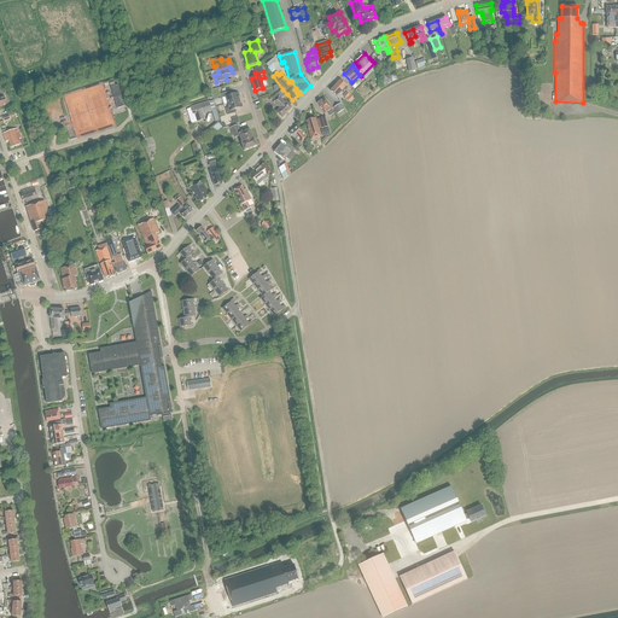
[(343,89),(347,86),(340,80),(336,86),(343,93),(345,91),(343,89)]
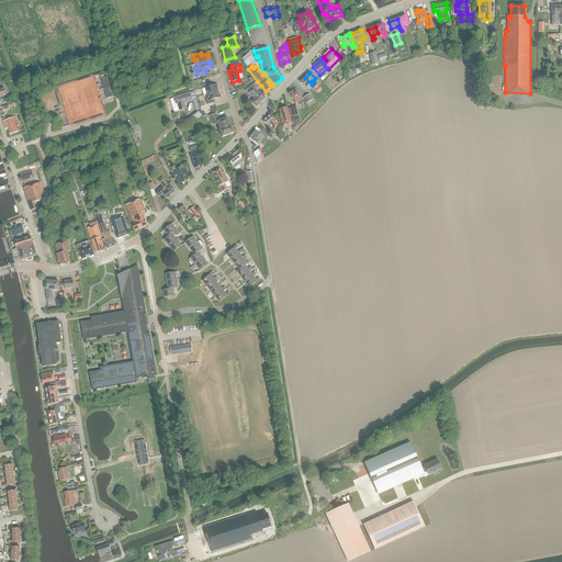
[(113,97),(110,87),(108,77),(104,78),(103,75),(100,76),(101,79),(103,89),(107,99),(113,97)]
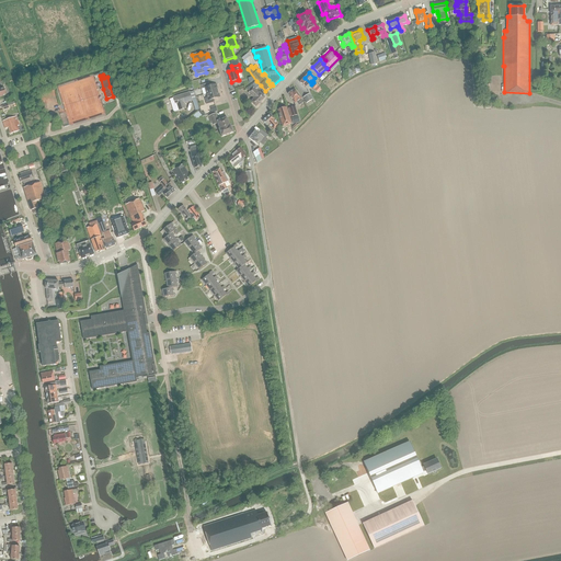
[(310,87),(311,84),(305,78),(300,82),(306,88),(308,84),(310,87)]
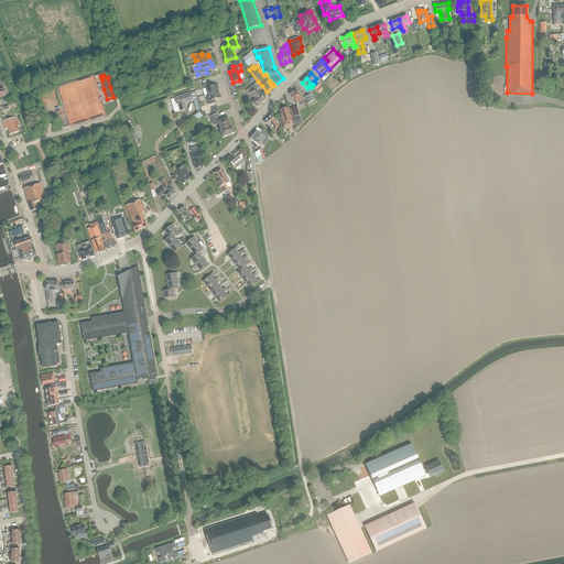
[(262,86),(258,82),(248,89),(251,93),(250,94),(256,99),(252,102),(258,107),(267,98),(261,93),(261,94),(257,89),(262,86)]
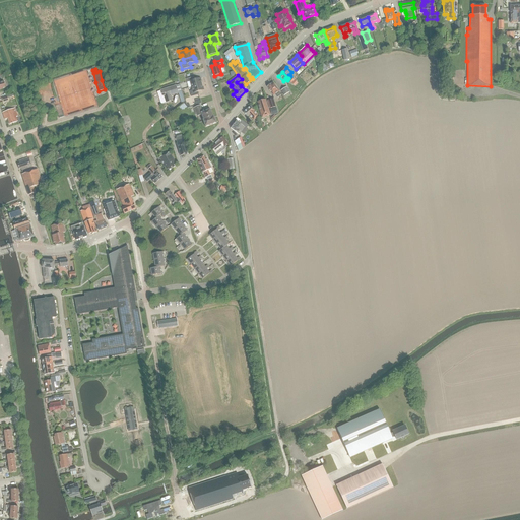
[(191,87),(201,84),(201,81),(200,78),(195,80),(194,77),(186,79),(187,82),(190,81),(191,87)]
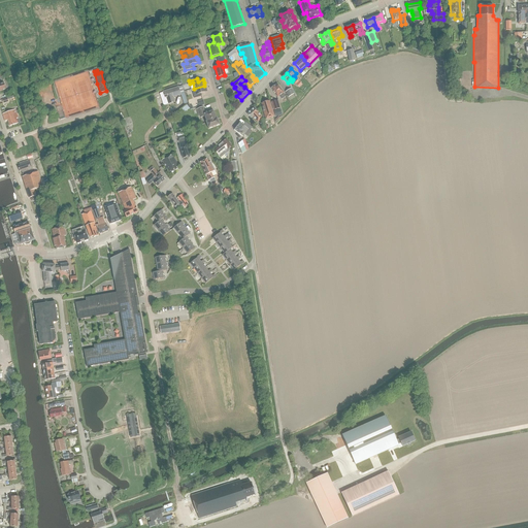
[(282,99),(286,96),(284,93),(277,85),(275,86),(271,89),(277,97),(279,96),(282,99)]
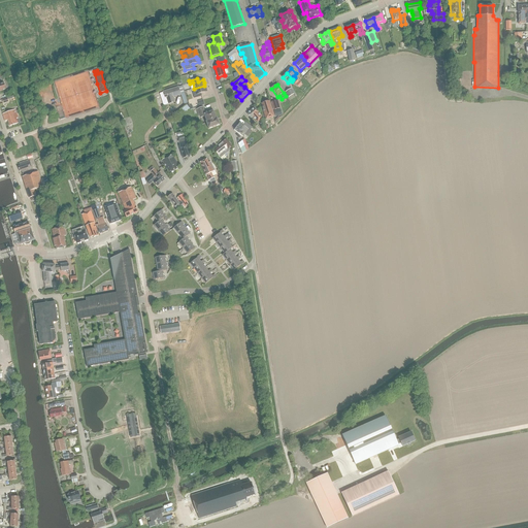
[(204,86),(194,89),(195,92),(193,93),(194,98),(202,96),(201,93),(207,92),(206,89),(205,89),(204,86)]
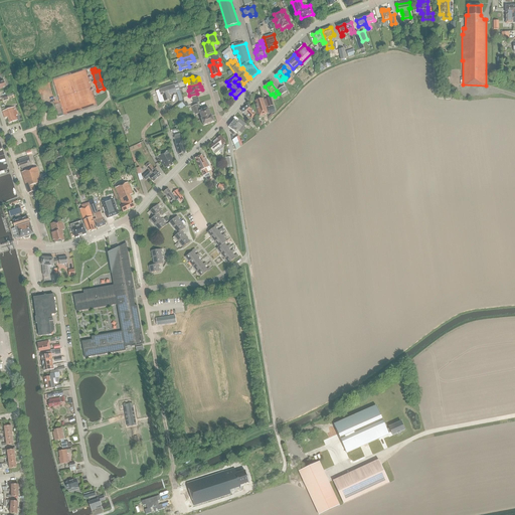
[(160,90),(155,92),(160,104),(165,102),(172,100),(170,95),(176,93),(174,84),(160,90)]
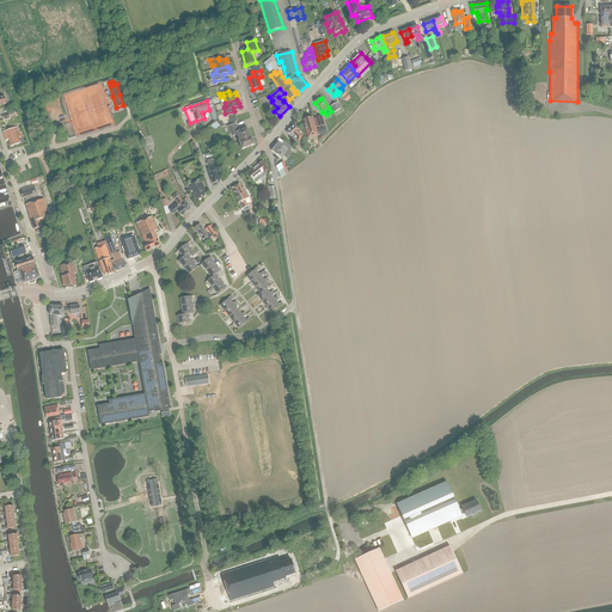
[(341,109),(337,103),(330,106),(334,112),(341,109)]
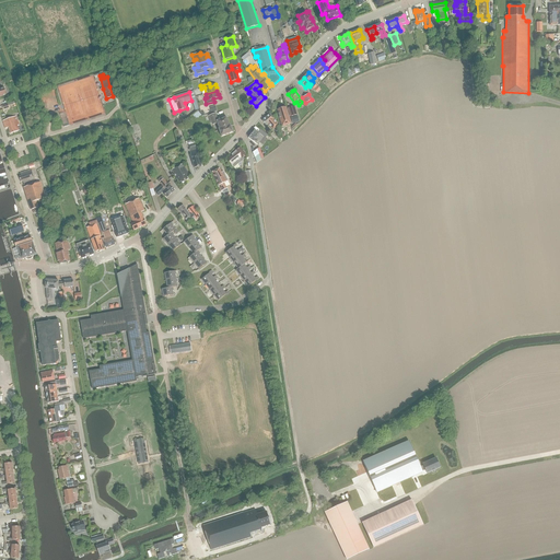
[(295,106),(288,108),(291,117),(298,115),(295,106)]
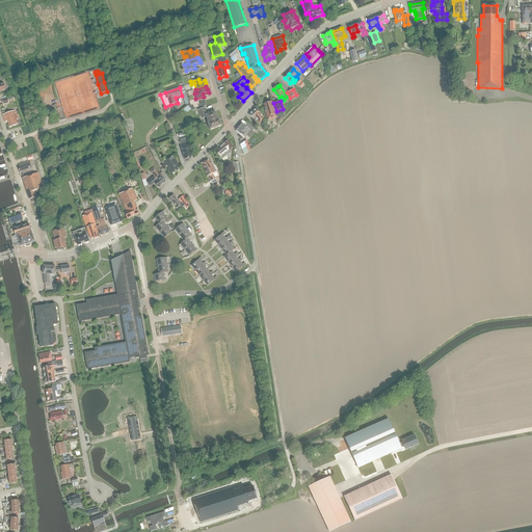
[(268,121),(276,117),(271,102),(263,105),(268,121)]
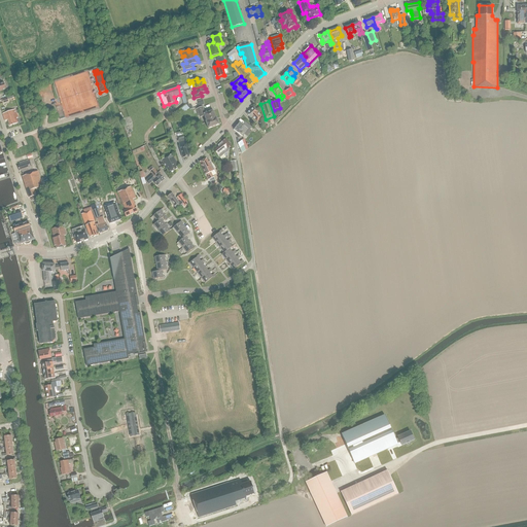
[(197,110),(198,111),(200,117),(204,115),(207,121),(206,121),(208,129),(219,125),(216,118),(213,111),(206,113),(203,107),(197,109),(197,110)]
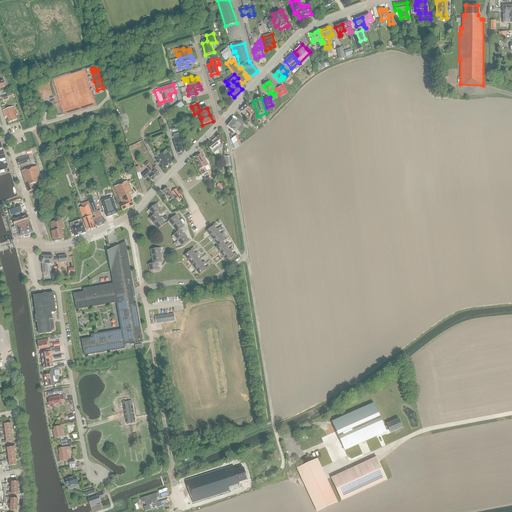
[(257,128),(259,127),(258,125),(255,113),(254,113),(247,104),(243,107),(240,111),(243,115),(245,113),(249,119),(252,117),(253,123),(254,123),(255,126),(257,126),(257,128)]
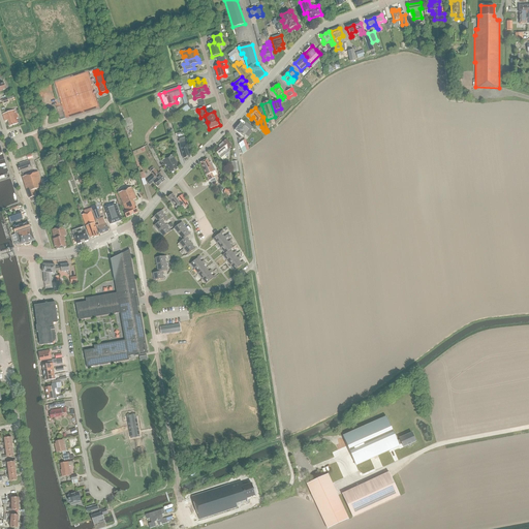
[(16,119),(18,119),(14,111),(2,115),(4,122),(7,121),(9,127),(18,124),(16,119)]
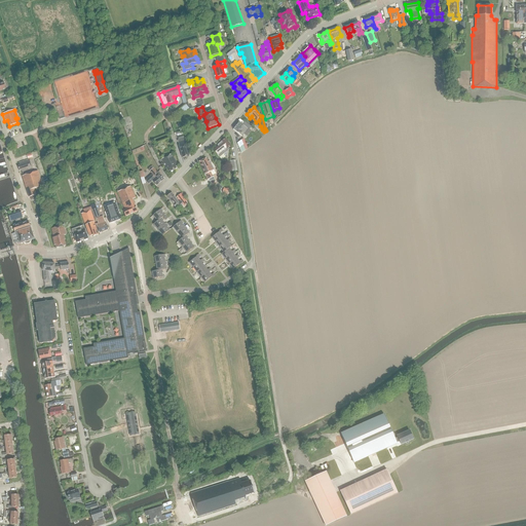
[(247,128),(249,130),(252,126),(245,121),(242,124),(239,122),(236,125),(233,129),(241,137),(243,135),(247,128)]
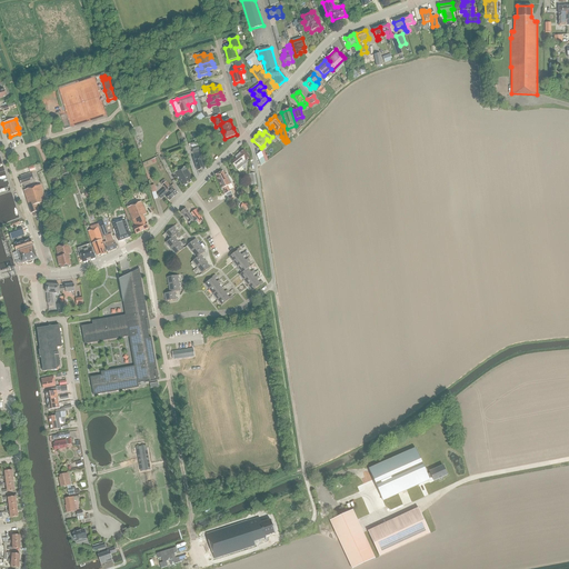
[(236,158),(231,162),(240,173),(243,170),(241,167),(247,162),(246,160),(249,158),(249,157),(243,150),(240,153),(236,157),(236,158)]
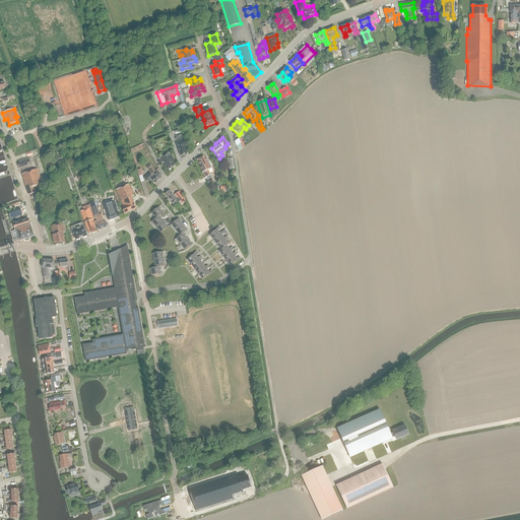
[(235,141),(239,151),(245,146),(241,137),(235,141)]
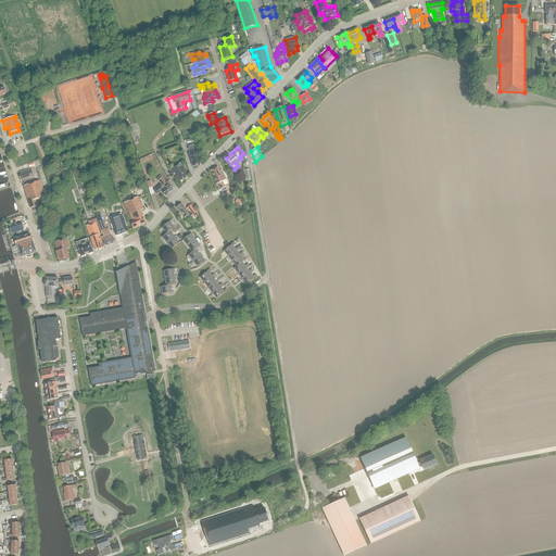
[(192,167),(201,165),(199,159),(200,159),(197,149),(189,151),(189,154),(192,167)]
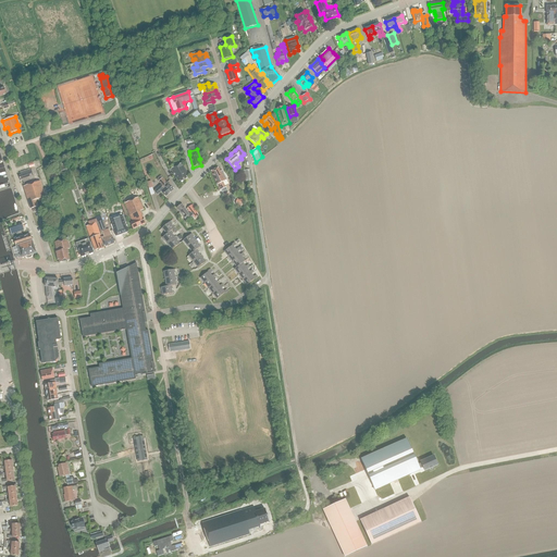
[(186,177),(189,175),(182,163),(171,170),(178,182),(181,181),(181,182),(187,178),(186,177)]
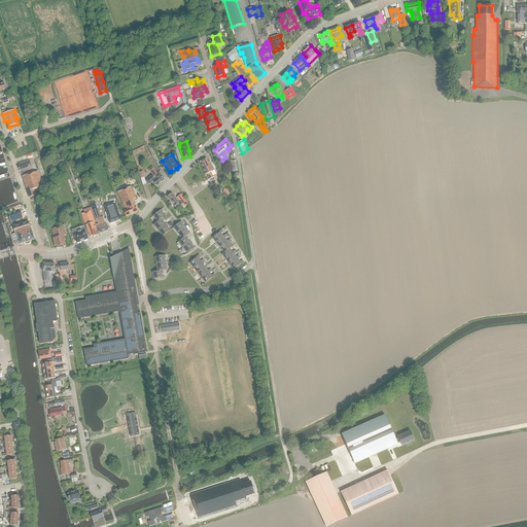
[(57,160),(59,166),(65,163),(63,156),(62,157),(61,155),(58,157),(59,159),(57,160)]
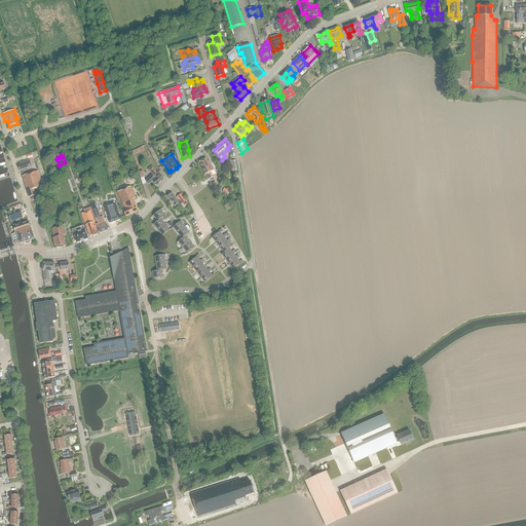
[(207,158),(199,162),(208,180),(209,179),(211,182),(212,184),(213,184),(214,183),(216,182),(215,180),(213,176),(211,172),(214,171),(210,161),(209,162),(207,158)]
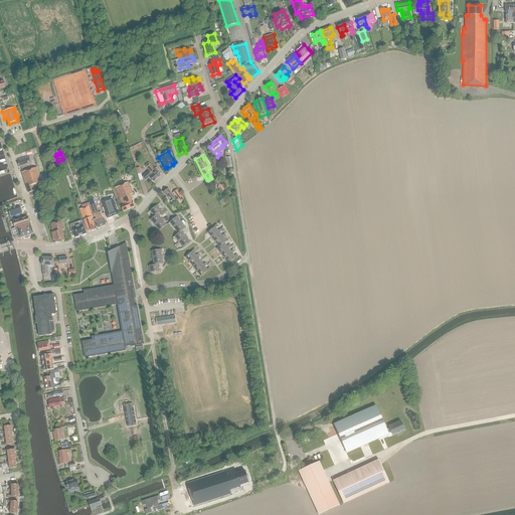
[(21,170),(31,166),(28,157),(18,160),(18,162),(17,163),(18,167),(20,167),(21,170)]
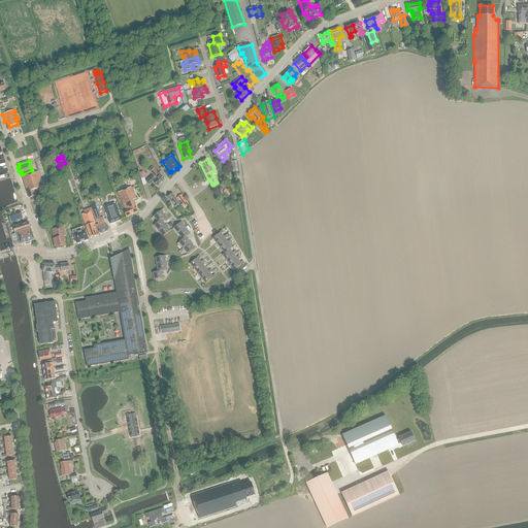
[(154,175),(146,182),(150,185),(153,183),(157,187),(165,179),(159,173),(154,169),(151,172),(154,175)]
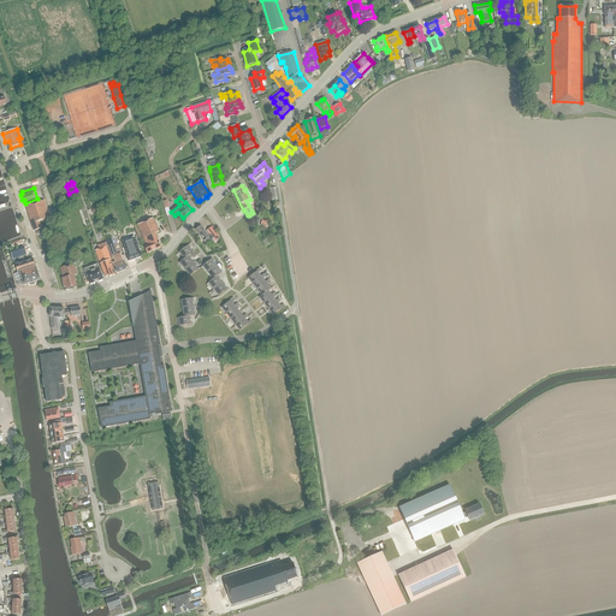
[(41,220),(51,217),(45,200),(25,206),(34,231),(42,227),(41,220)]
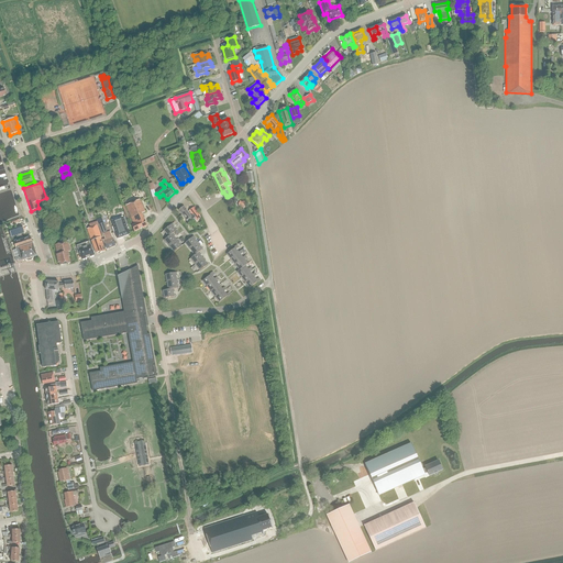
[(127,206),(131,216),(132,219),(134,224),(132,225),(135,232),(147,227),(142,213),(145,212),(140,199),(127,206)]
